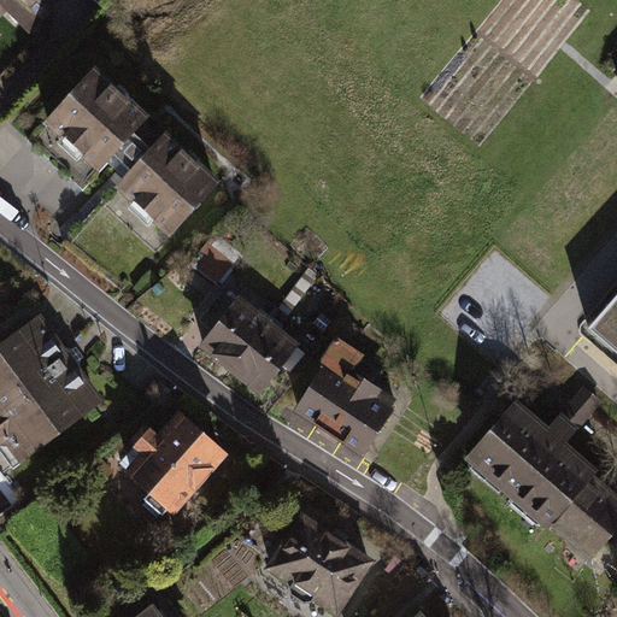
[(0,0),(0,5),(5,10),(30,34),(62,0),(60,0),(0,0)]
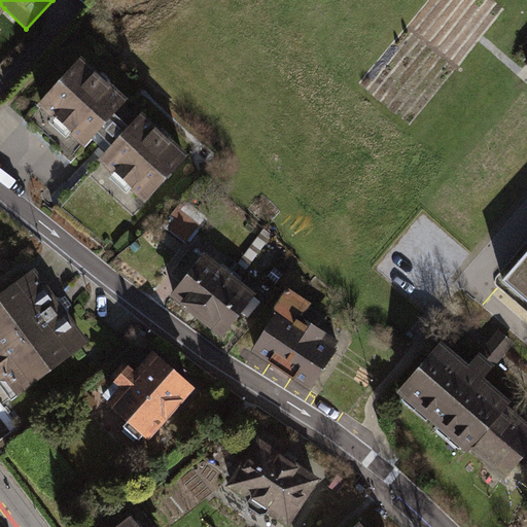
[(125,98),(78,56),(35,104),(80,146),(95,132),(102,138),(119,119),(111,112),(125,98)]
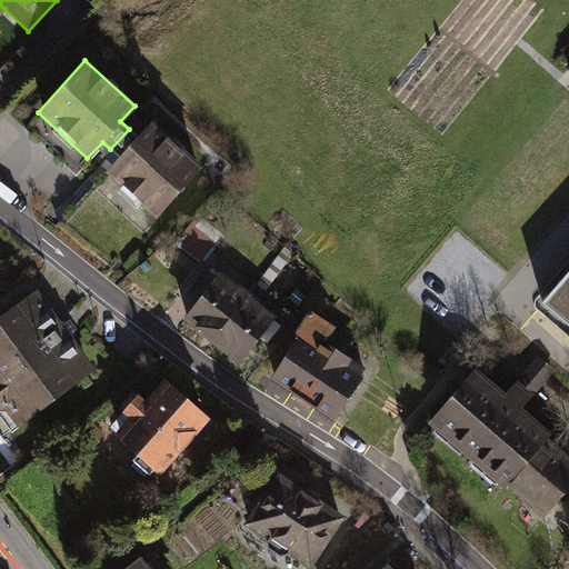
[(202,165),(151,119),(136,136),(129,129),(110,149),(117,156),(102,171),(155,218),(202,165)]
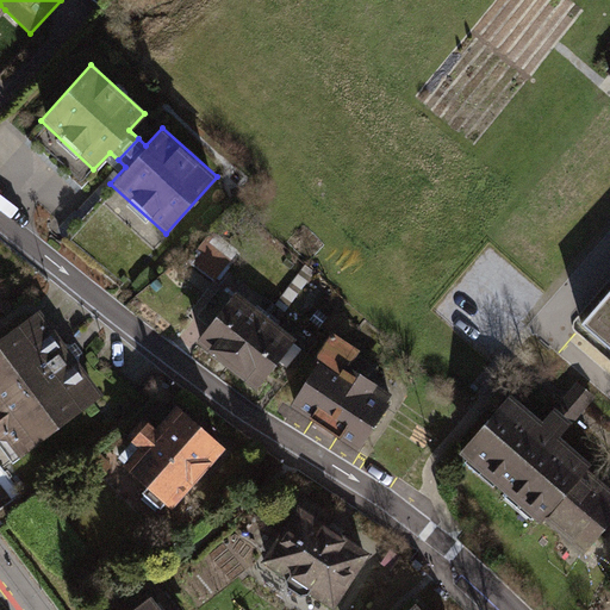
[(609,285),(576,325),(609,354),(609,285)]
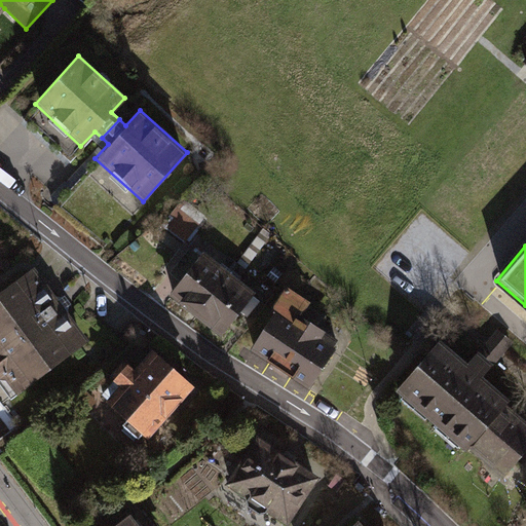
[(192,314),(225,270),(202,253),(167,295),(192,314)]
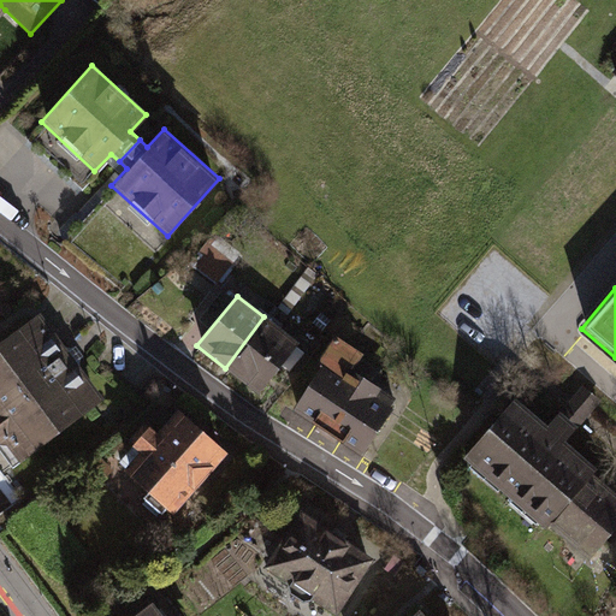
[(36,308),(0,339),(0,420),(28,452),(105,385),(36,308)]
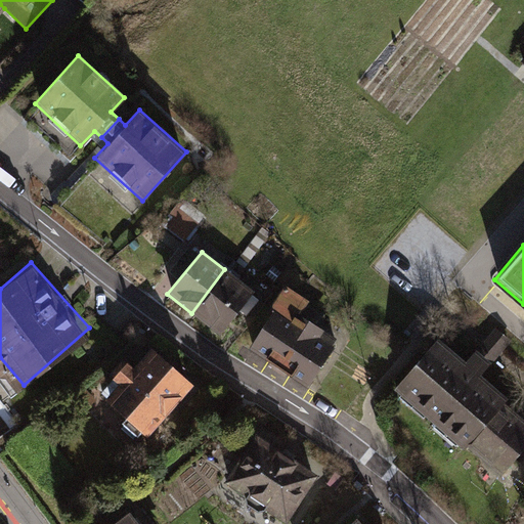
[(254,291),(224,269),(191,313),(222,334),(254,291)]
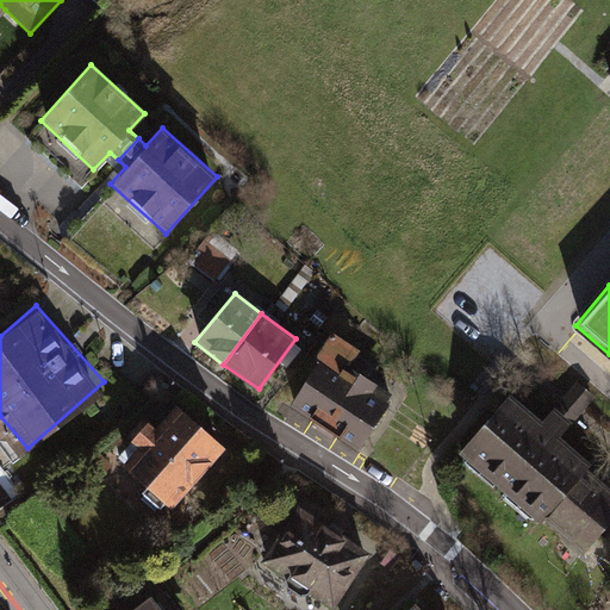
[(358,350),(329,331),(312,358),(317,361),(288,405),(358,452),(392,396),(348,368),(358,350)]
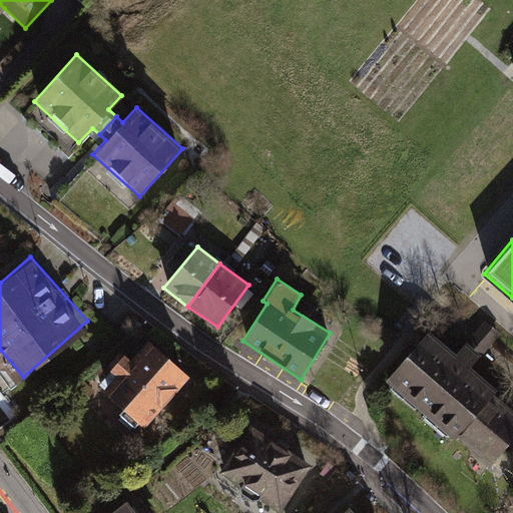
[(455,354),(428,331),(386,380),(454,440),(458,436),(494,395),(497,391),(470,368),(502,335),(485,320),(455,354)]
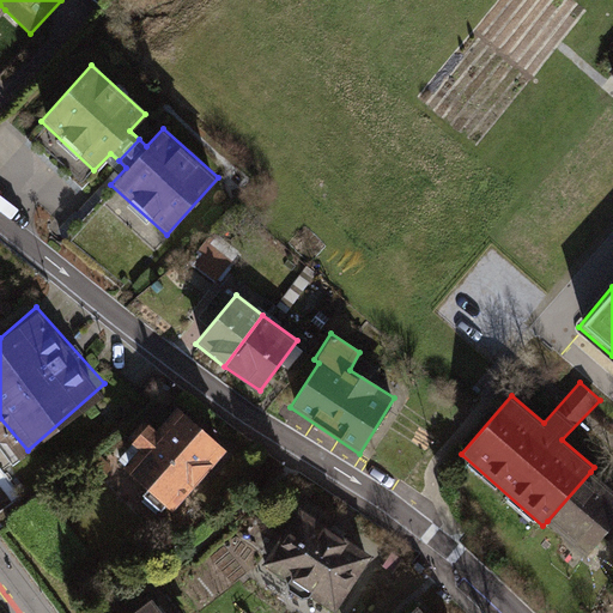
[(137,448),(120,467),(171,514),(224,448),(175,406),(153,430),(145,423),(131,441),(137,448)]
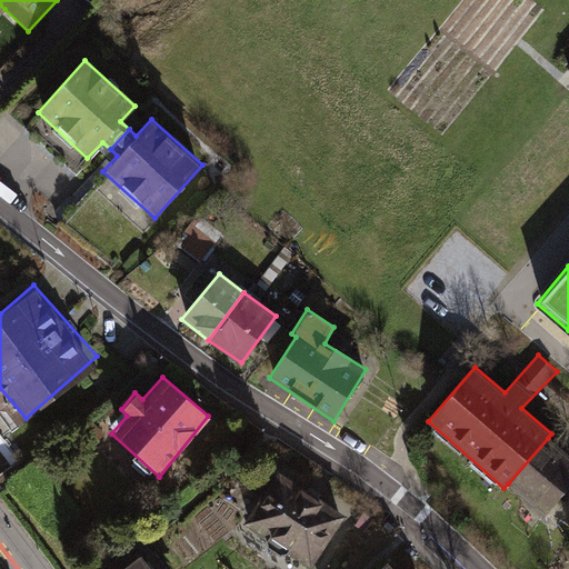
[(568,487),(568,457),(548,438),(508,483),(545,517),(568,487)]
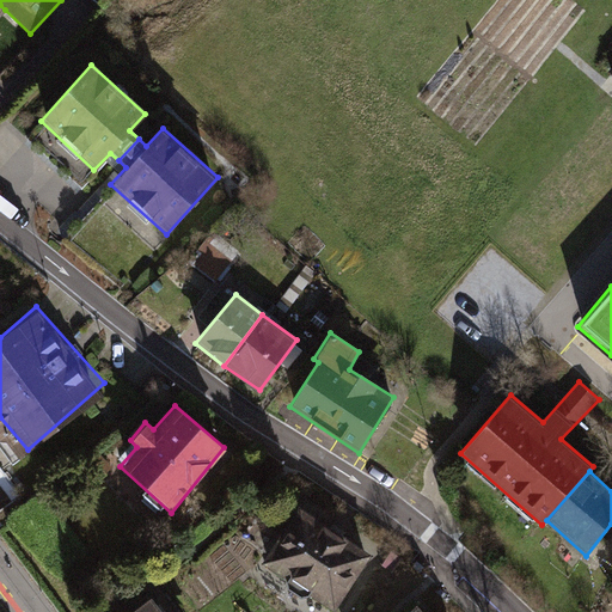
[(373,548),(299,499),(259,558),(334,606),(373,548)]
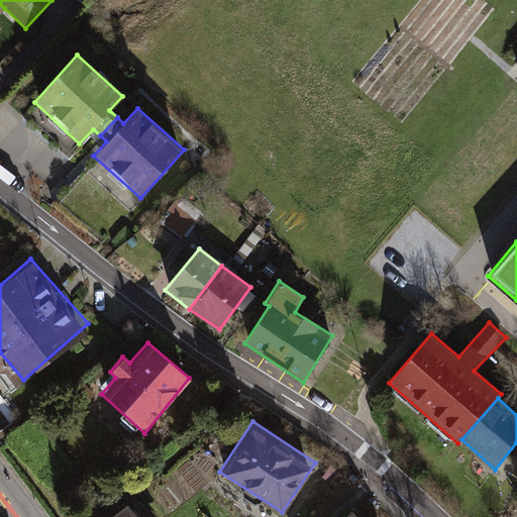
[(139,516),(128,501),(106,516),(139,516)]
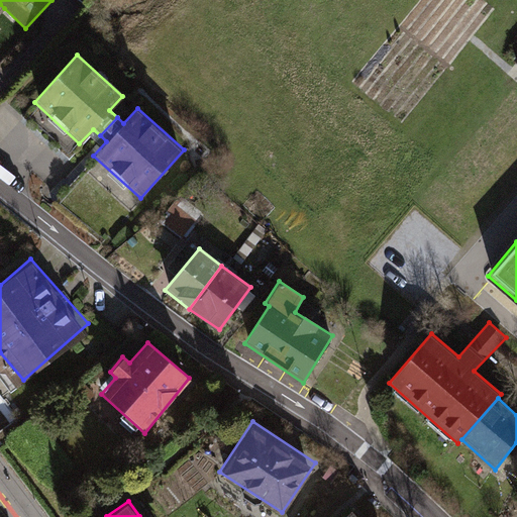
[(363,516),(352,506),(340,516),(363,516)]
